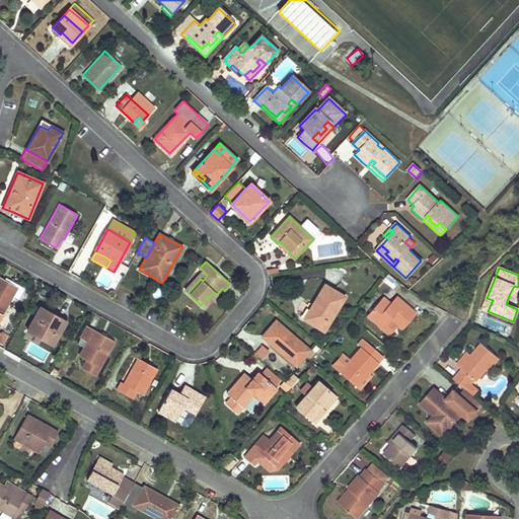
[(203,271),(184,290),(188,293),(201,279),(203,281),(207,275),(203,271)]
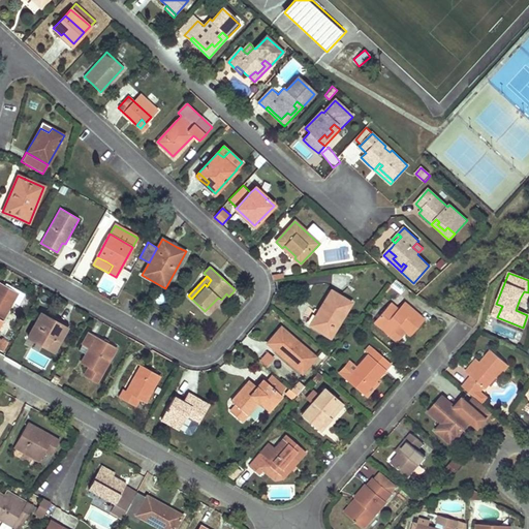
[(0,283),(0,323),(12,302),(18,293),(9,289),(4,286),(0,283)]
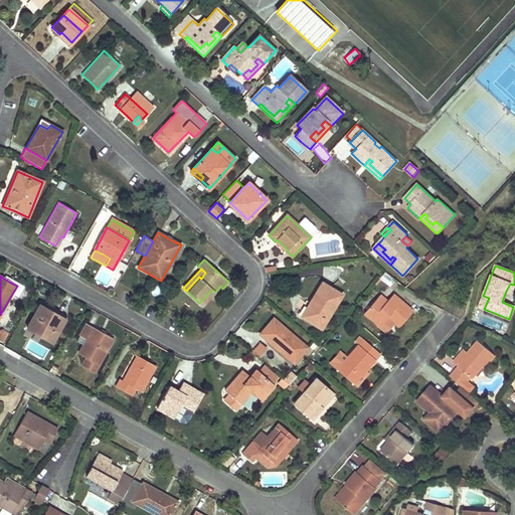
[(6,276),(4,279),(9,282),(17,286),(12,294),(18,297),(24,287),(6,276)]
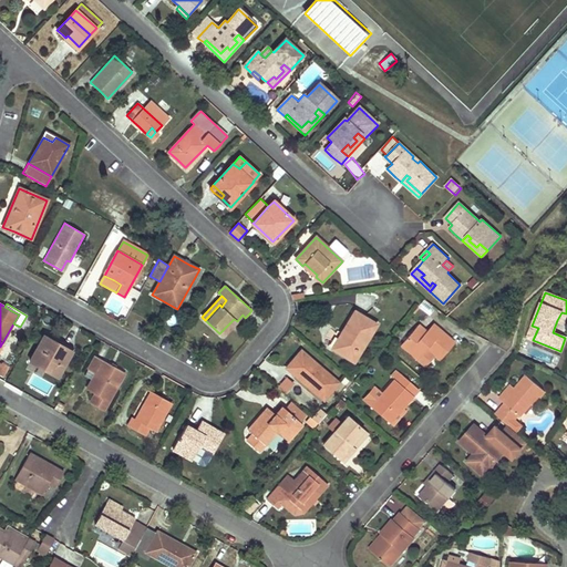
[(343,328),(341,332),(343,334),(334,350),(354,362),(377,325),(354,310),(343,328)]
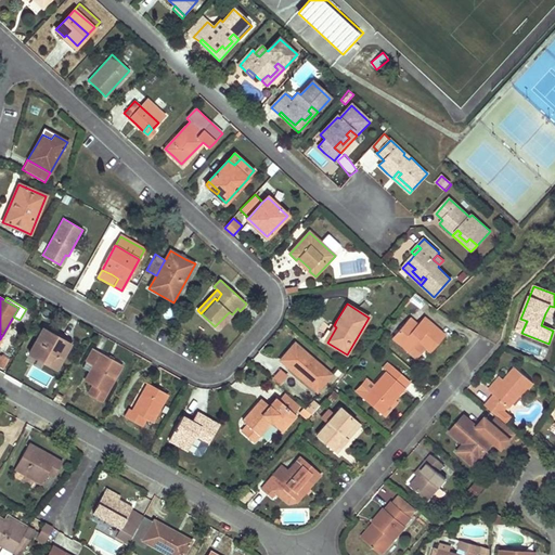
[(229,312),(215,326),(218,330),(232,314),(229,312)]
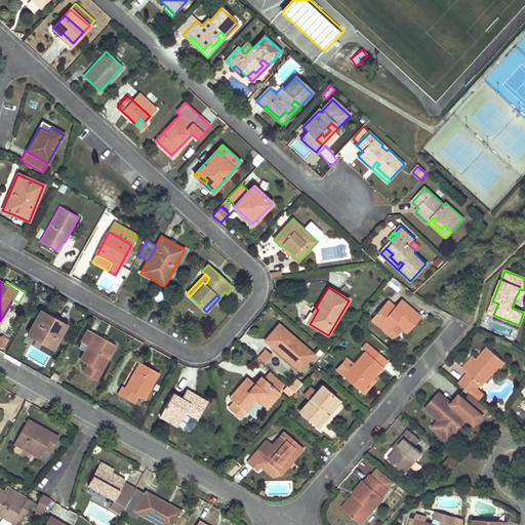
[(401,299),(394,307),(398,310),(404,303),(401,299)]
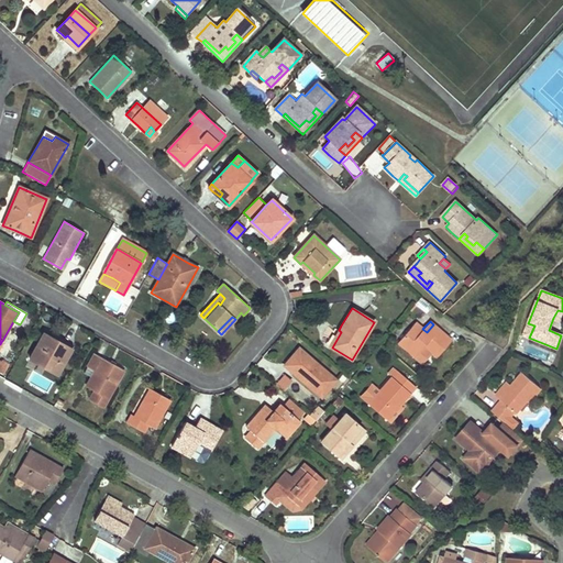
[(416,322),(398,342),(415,357),(421,363),(432,353),(437,357),(443,349),(451,340),(433,324),(427,332),(422,329),(416,322)]
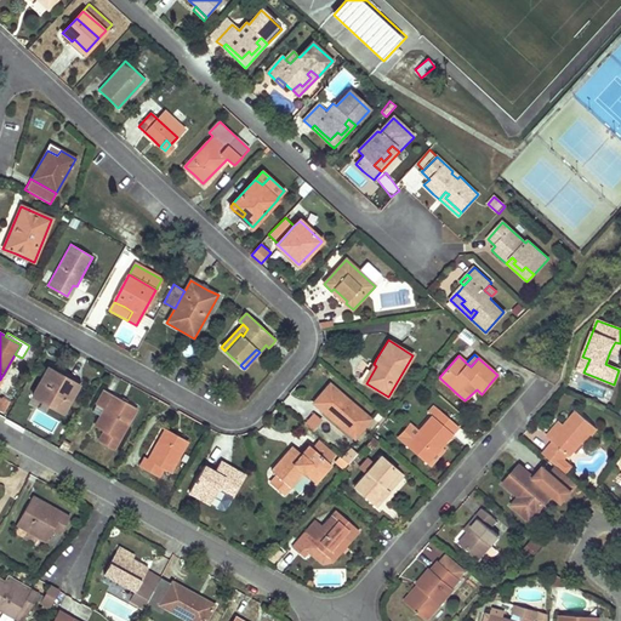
[(590,359),(582,357),(577,370),(584,372),(590,359)]
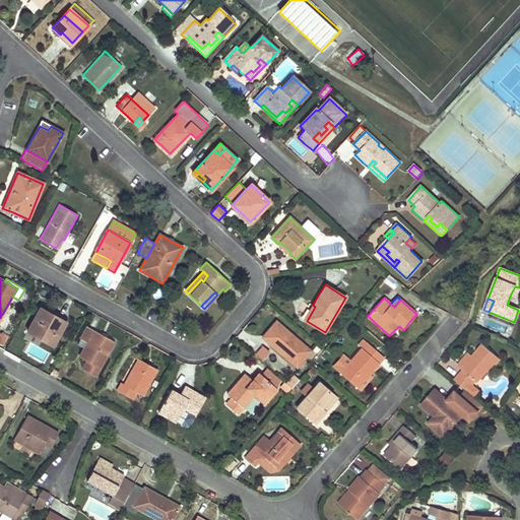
[(39,312),(27,331),(53,345),(65,323),(58,319),(52,316),(50,318),(39,312)]
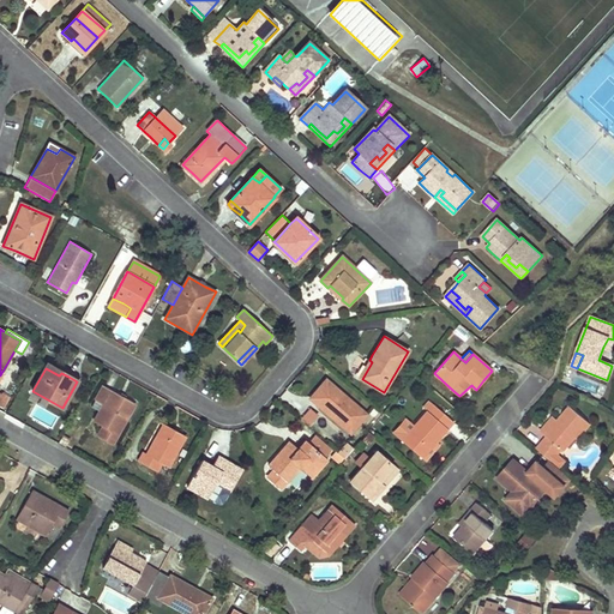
[(319,389),(313,396),(323,404),(321,407),(350,433),(366,414),(326,380),(319,389)]
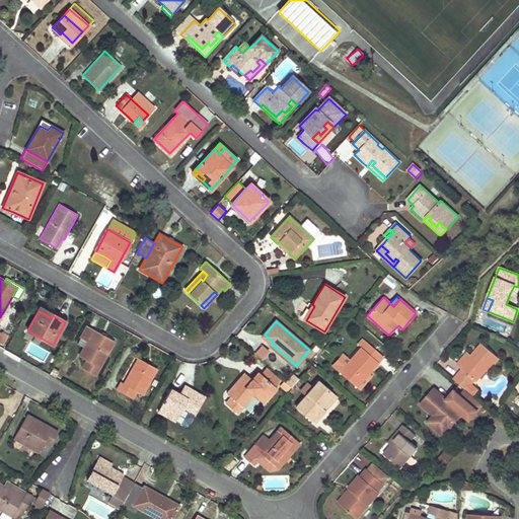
[(88,326),(81,339),(87,343),(80,356),(88,360),(83,368),(94,375),(114,342),(101,335),(88,326)]
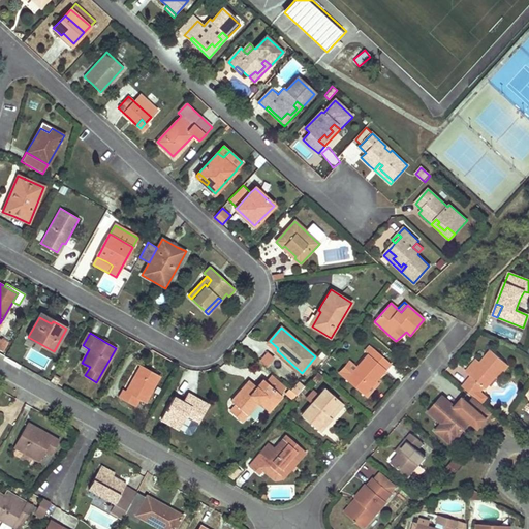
[(9,340),(3,337),(1,340),(0,342),(0,343),(6,347),(7,344),(9,340)]
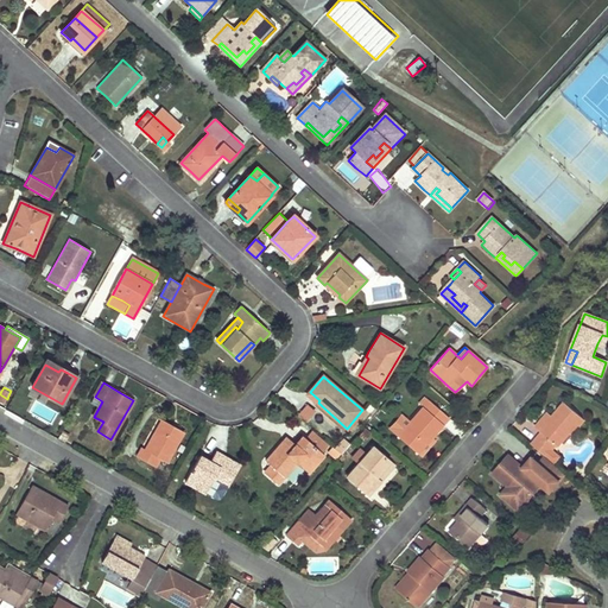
[(0,390),(0,403),(7,407),(13,397),(8,396),(7,399),(0,394),(0,393),(1,391),(0,390)]
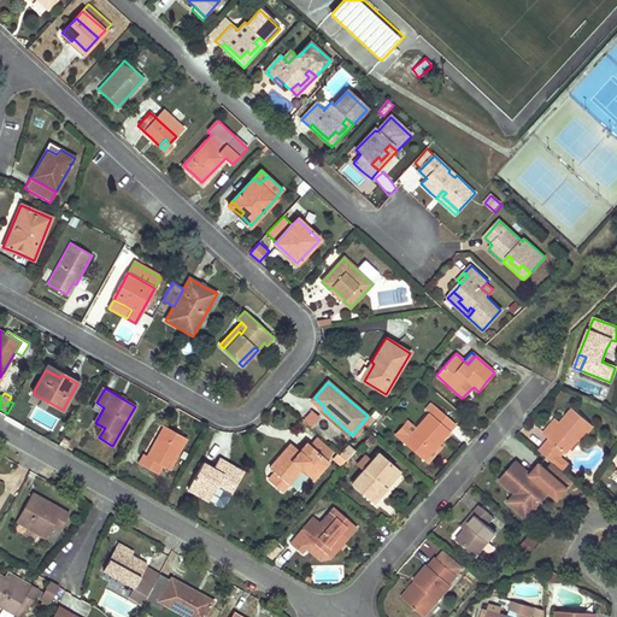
[(432,403),(425,409),(430,413),(436,406),(432,403)]
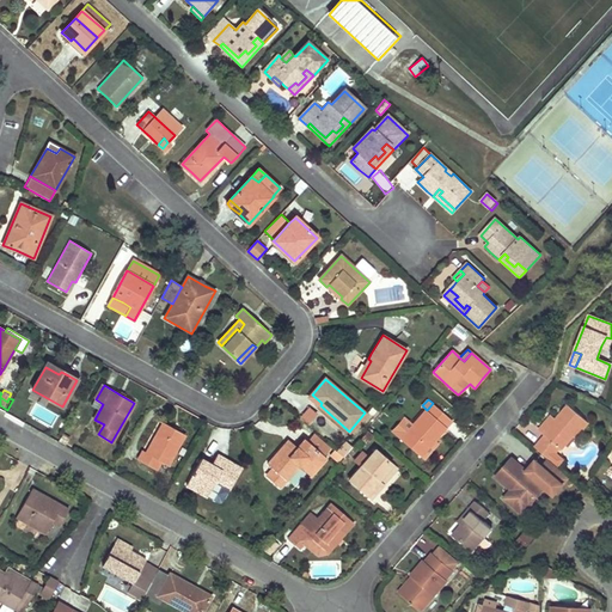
[(427,410),(401,439),(420,456),(428,446),(433,440),(434,441),(452,421),(433,403),(427,410)]
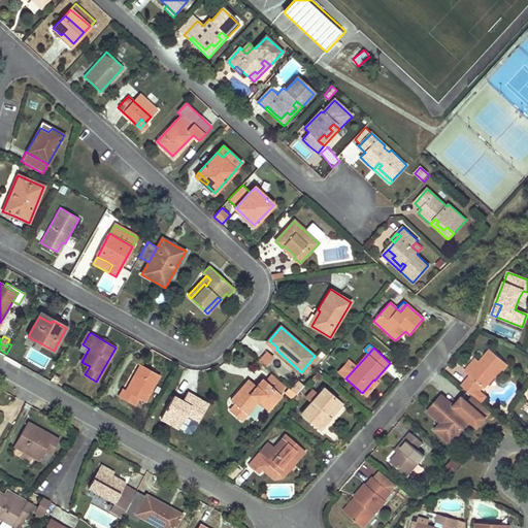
[(507,364),(490,350),(486,355),(480,361),(479,360),(467,372),(470,375),(462,386),(474,396),(484,386),(485,387),(494,375),(496,377),(507,364)]
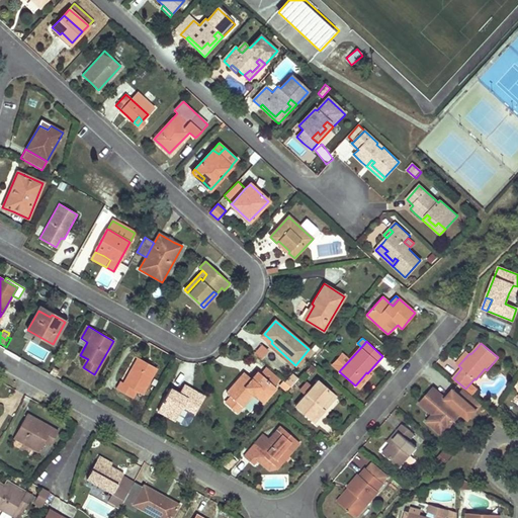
[(261,345),(253,354),(261,361),(269,352),(261,345)]
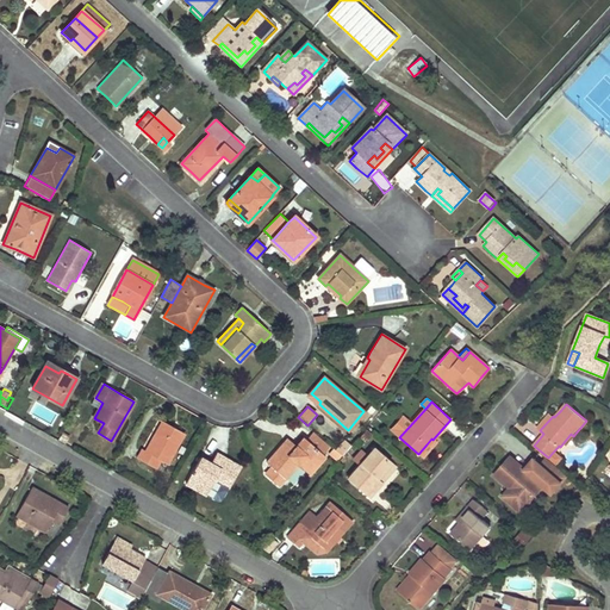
[(368,427),(374,431),(388,416),(381,410),(381,411),(368,427)]
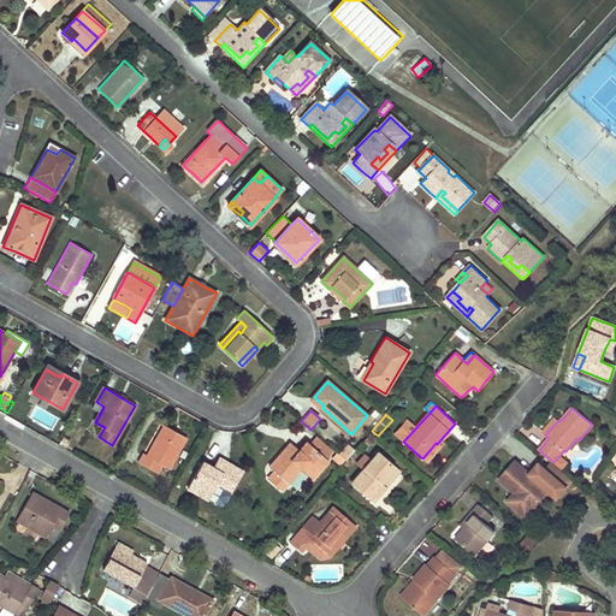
[(558,420),(556,418),(543,432),(545,434),(558,420)]
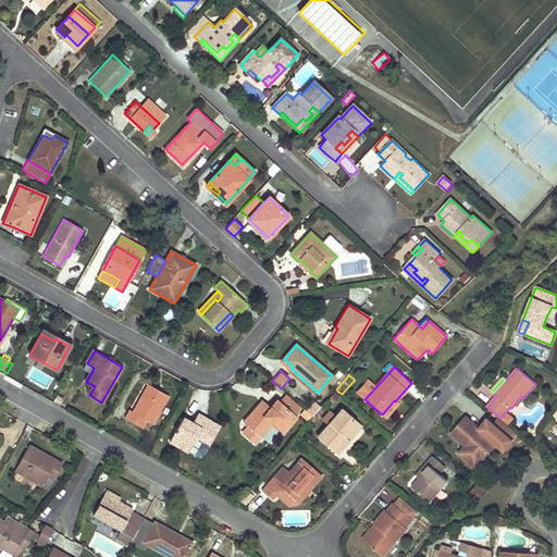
[(130,411),(126,419),(143,428),(146,421),(152,424),(169,395),(160,391),(149,385),(134,413),(130,411)]
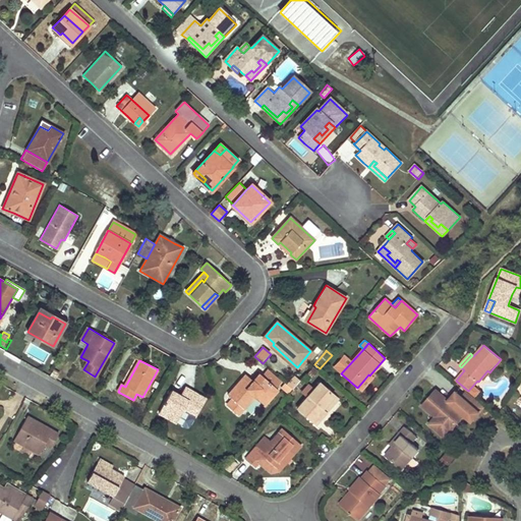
[(53,369),(49,377),(55,380),(59,372),(53,369)]
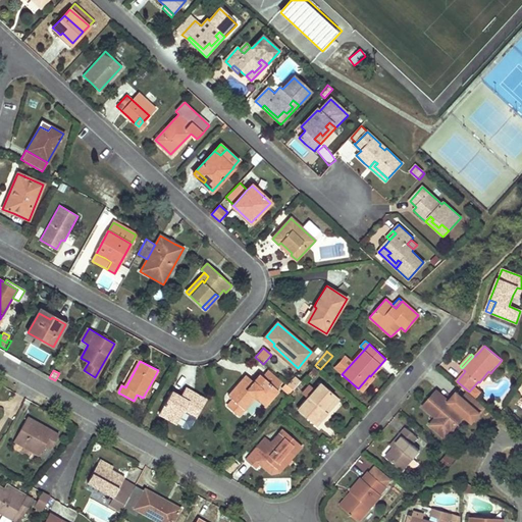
[(233,400),(227,406),(240,416),(255,398),(265,407),(279,392),(260,375),(250,385),(243,379),(236,388),(229,396),(233,400)]
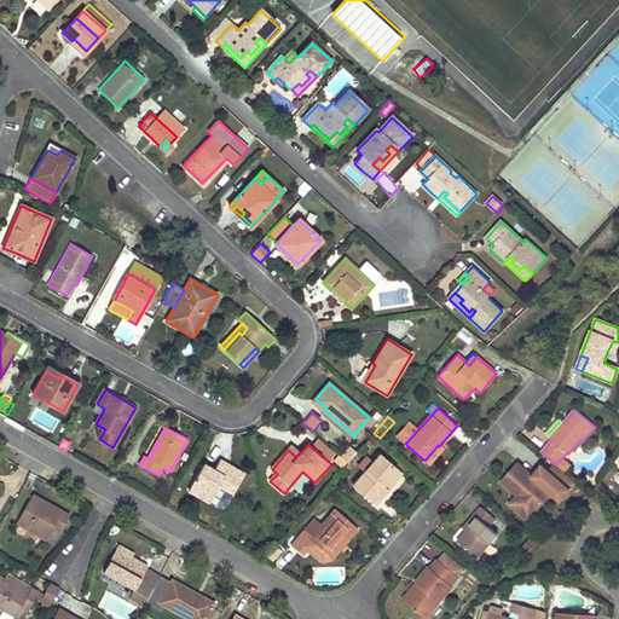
[(364,473),(353,486),(374,504),(381,496),(387,489),(383,485),(398,468),(381,455),(372,464),(364,473)]
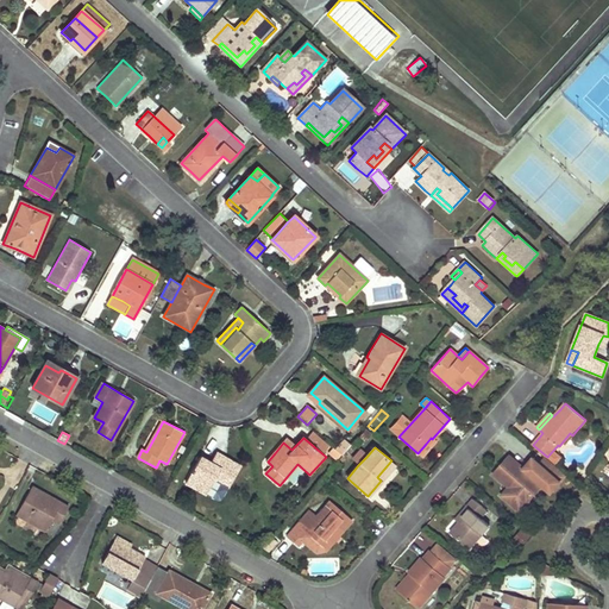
[(352,460),(358,465),(366,457),(360,451),(352,460)]
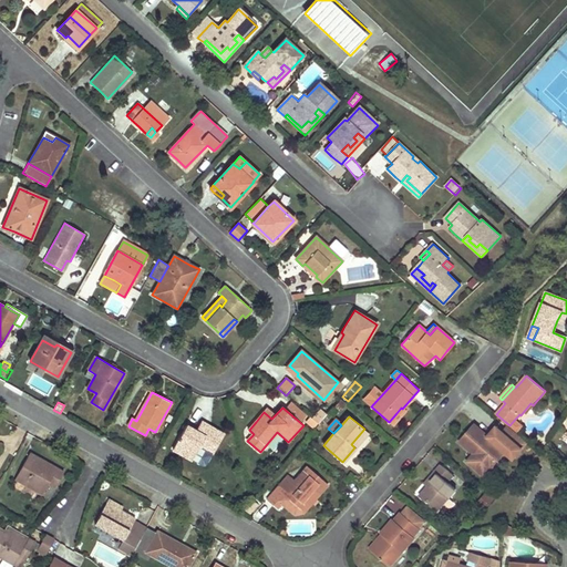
[(474,424),(459,442),(473,454),(466,462),(476,470),(484,462),(487,463),(491,466),(504,451),(513,459),(526,442),(501,421),(487,436),(474,424)]
